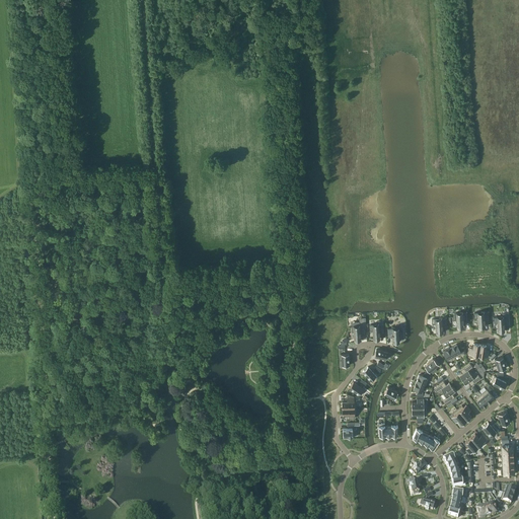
[(467,312),(454,313),(455,318),(456,318),(457,327),(463,326),(463,321),(468,321),(467,312)]
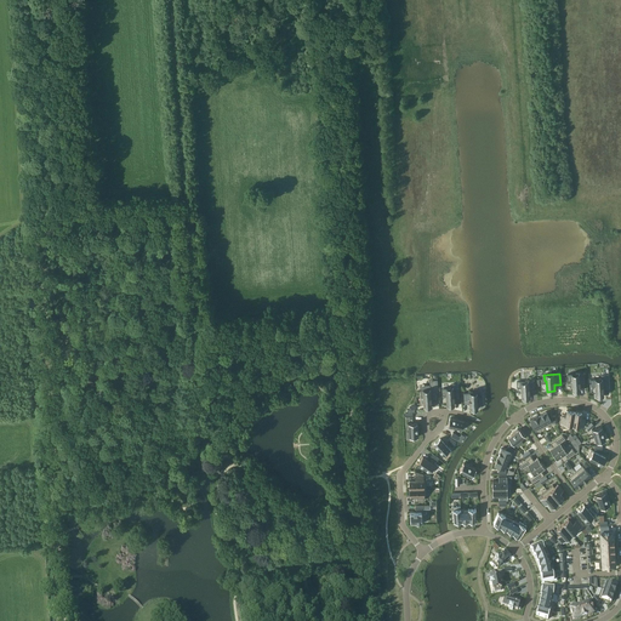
[(585,374),(568,374),(568,381),(571,381),(573,391),(580,391),(580,385),(586,385),(585,374)]
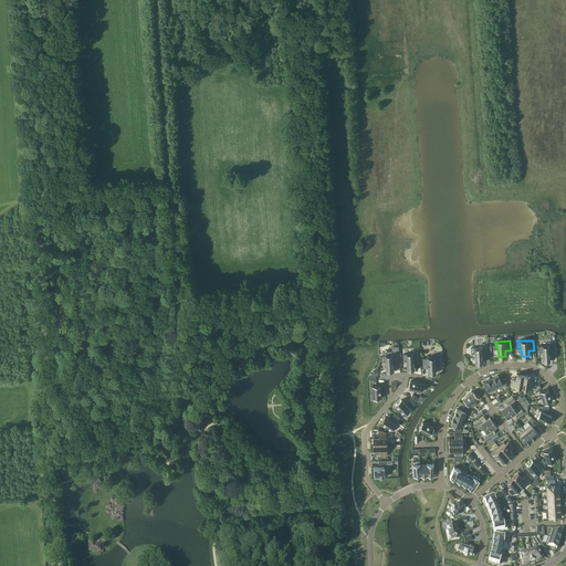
[(547,345),(538,346),(538,352),(543,352),(543,362),(549,360),(549,355),(555,355),(554,342),(547,342),(547,345)]
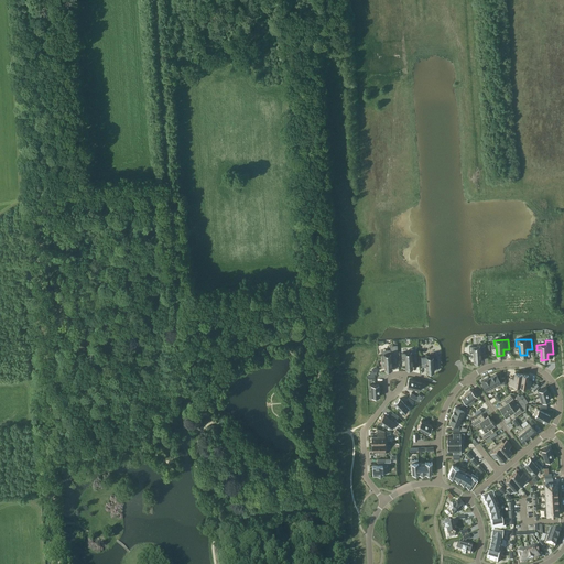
[(391,354),(382,354),(382,360),(384,360),(384,369),(392,369),(391,364),(397,364),(397,356),(398,356),(398,345),(390,345),(391,354)]
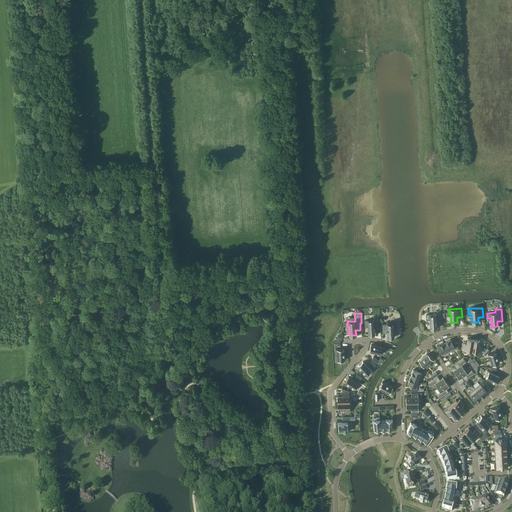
[(435,314),(426,314),(426,320),(430,320),(430,328),(436,328),(436,323),(441,322),(441,313),(435,314)]
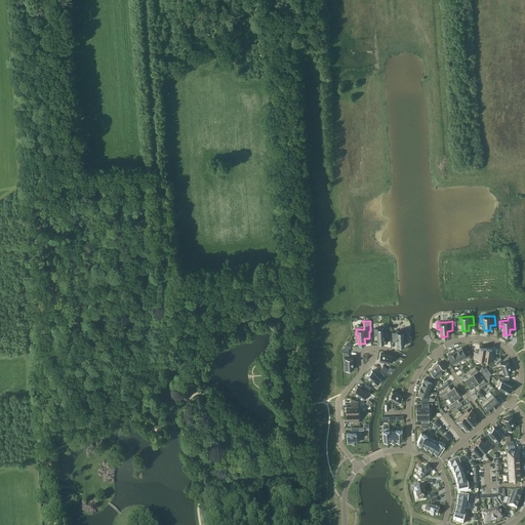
[(382,328),(373,328),(373,334),(377,334),(377,342),(385,342),(384,337),(389,336),(388,324),(382,325),(382,328)]
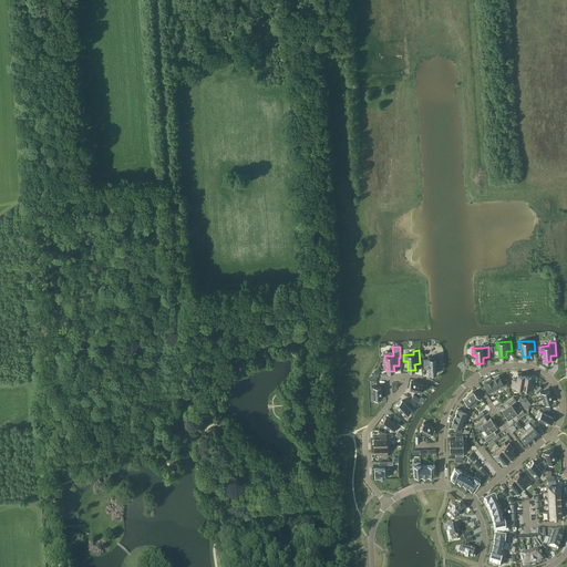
[(429,358),(423,358),(423,369),(430,369),(430,373),(436,373),(436,369),(440,368),(440,362),(436,362),(435,358),(429,358)]
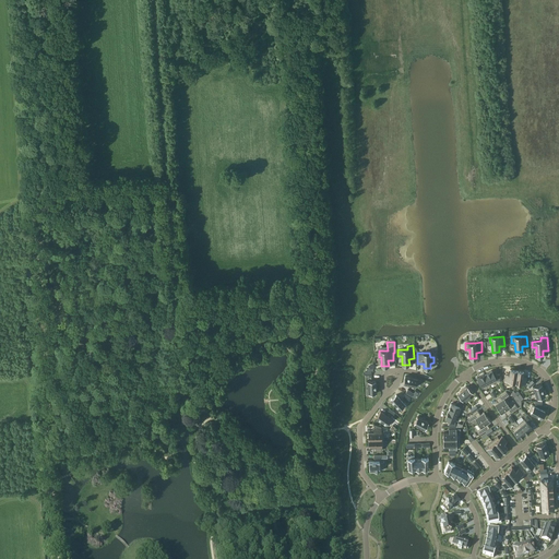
[(506,373),(504,381),(515,383),(516,370),(510,369),(509,375),(506,373)]
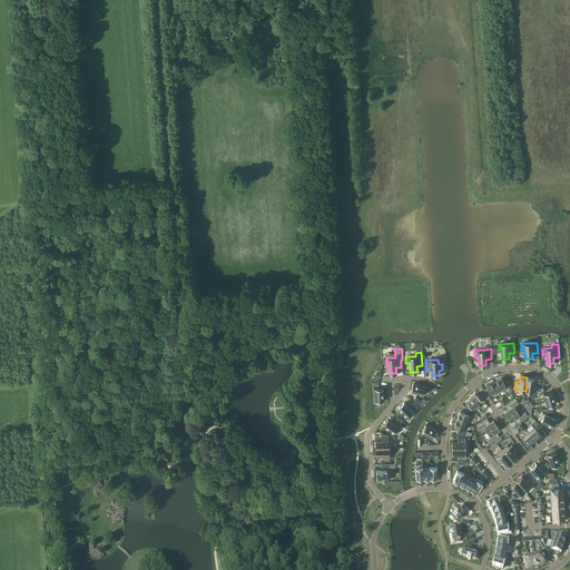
[(501,377),(494,382),(500,392),(507,389),(501,377)]
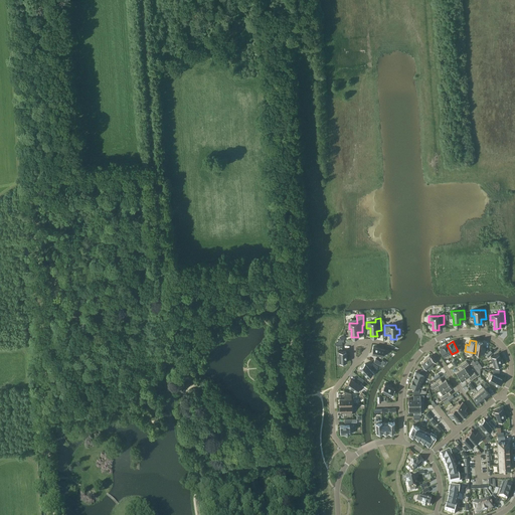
[(476,341),(475,353),(484,354),(485,347),(482,347),(483,342),(476,341)]
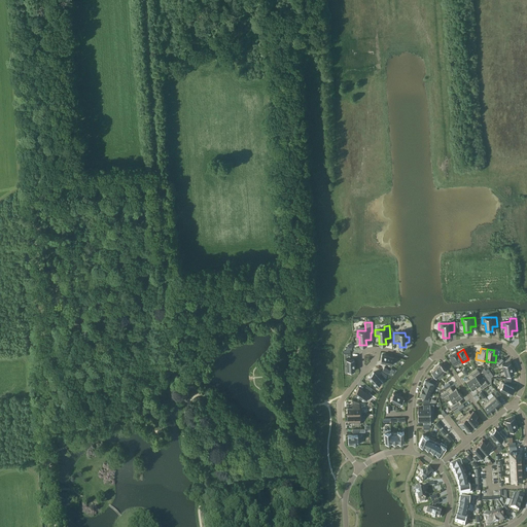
[(457,353),(450,356),(455,366),(462,362),(457,353)]
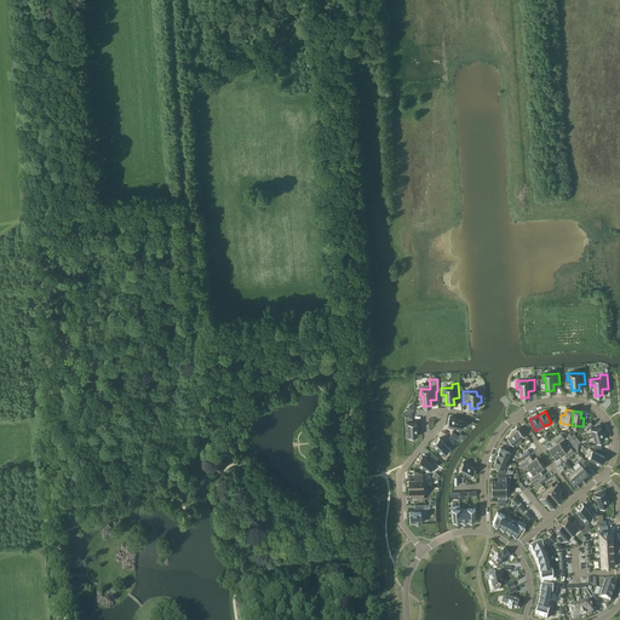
[(449,417),(448,425),(463,429),(465,420),(449,417)]
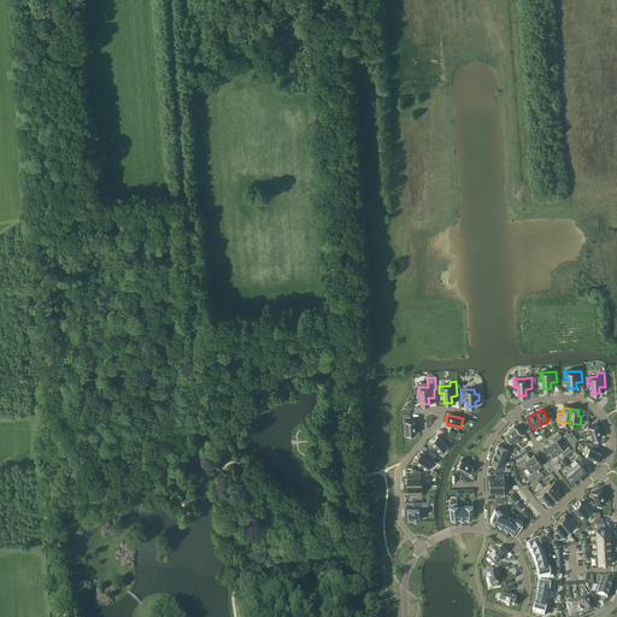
[(415,421),(405,421),(405,427),(406,427),(406,428),(405,428),(405,434),(416,434),(415,433),(416,433),(416,428),(415,428),(415,421)]
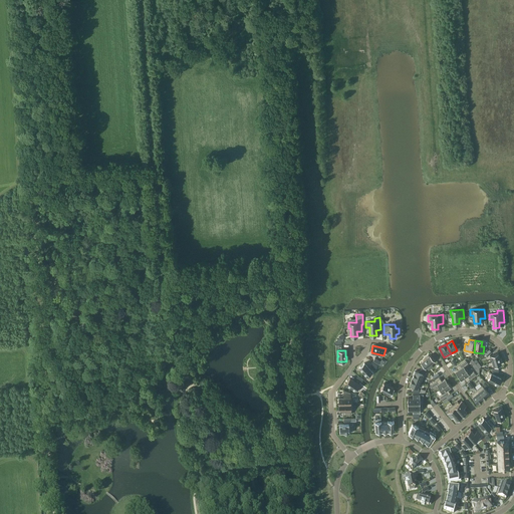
[(498,353),(490,355),(491,360),(492,360),(493,361),(492,361),(493,366),(501,364),(501,363),(502,362),(501,359),(500,359),(498,353)]
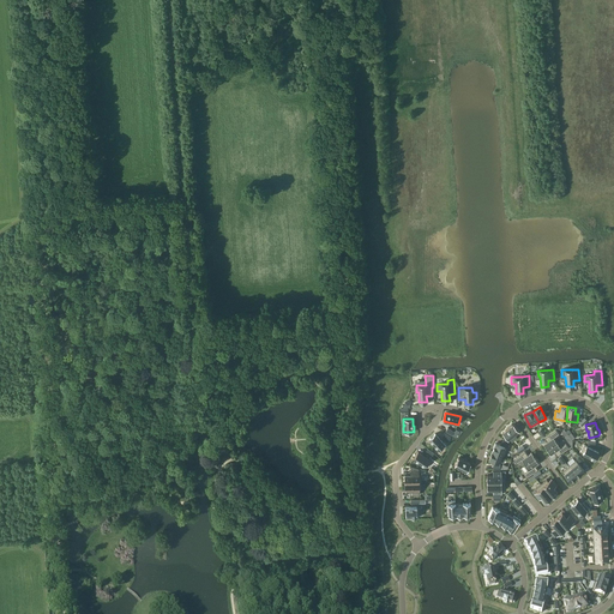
[(509,427),(503,433),(509,439),(518,431),(513,425),(512,425),(511,425),(509,427)]
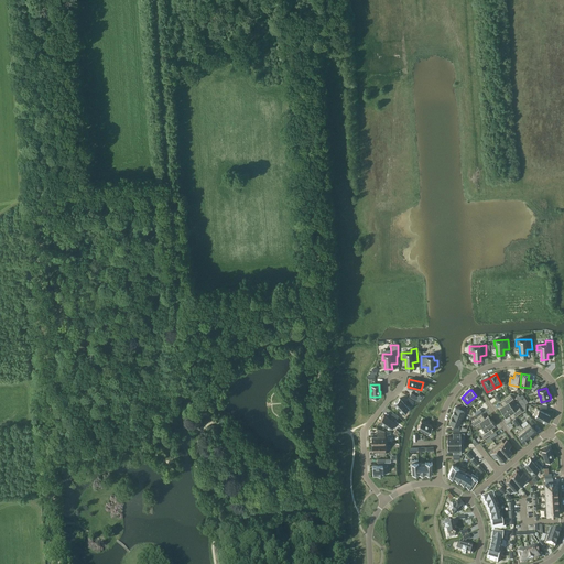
[(502,405),(499,408),(502,413),(513,405),(510,401),(513,399),(511,394),(500,402),(502,405)]
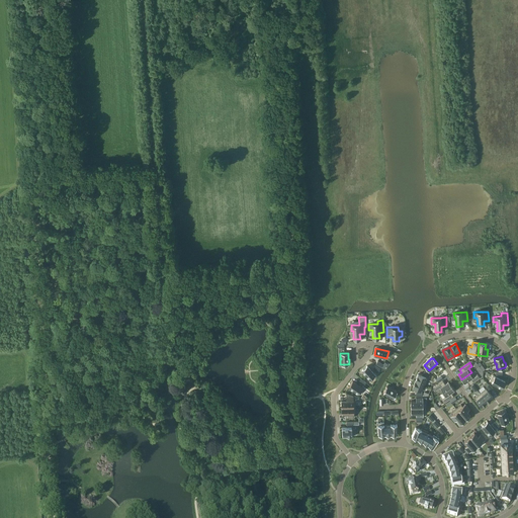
[(367,365),(362,370),(370,380),(371,380),(376,376),(367,365)]
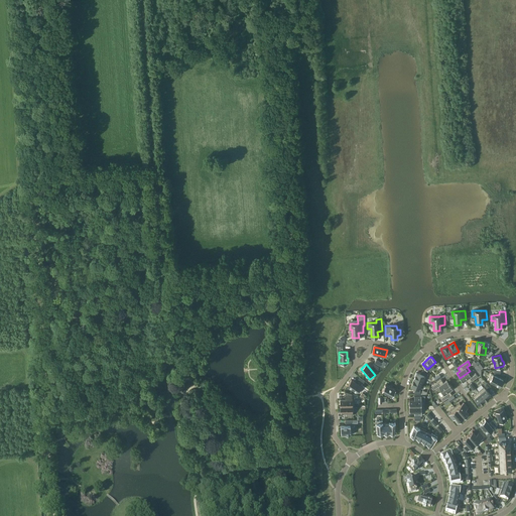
[(470,371),(460,378),(463,382),(466,380),(469,383),(478,377),(476,373),(472,375),(470,371)]
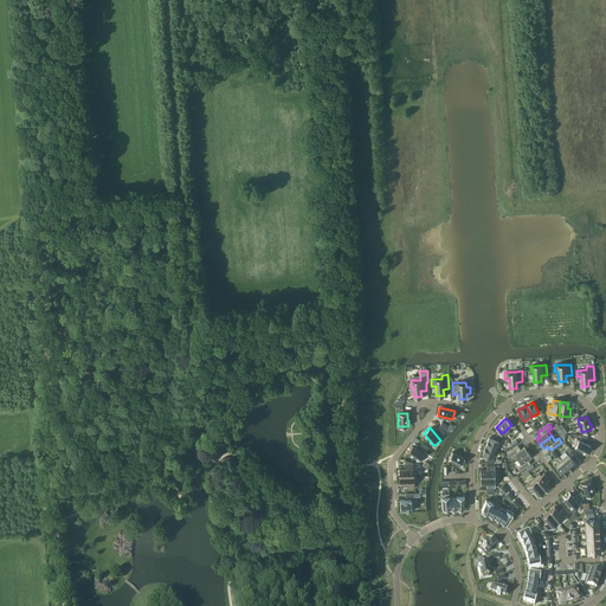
[(489,438),(485,445),(496,450),(498,450),(501,442),(489,438)]
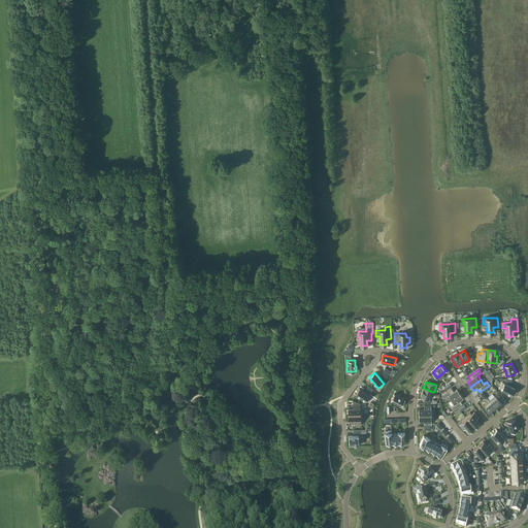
[(502,383),(499,389),(512,395),(515,389),(502,383)]
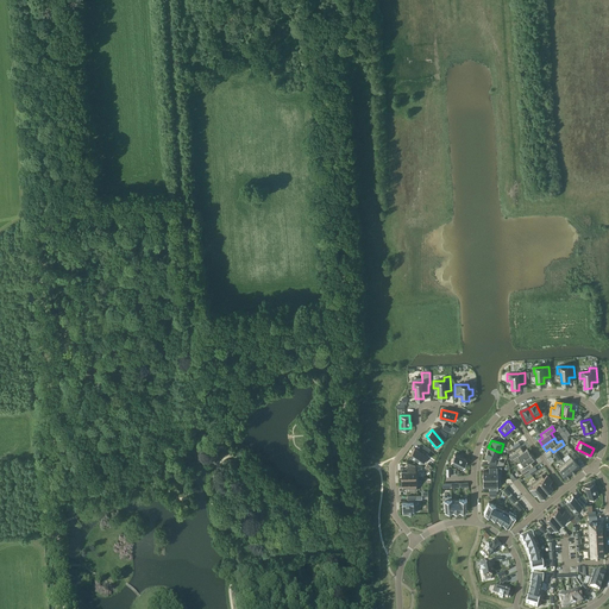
[(414,447),(409,454),(421,463),(424,464),(428,457),(426,456),(414,447)]
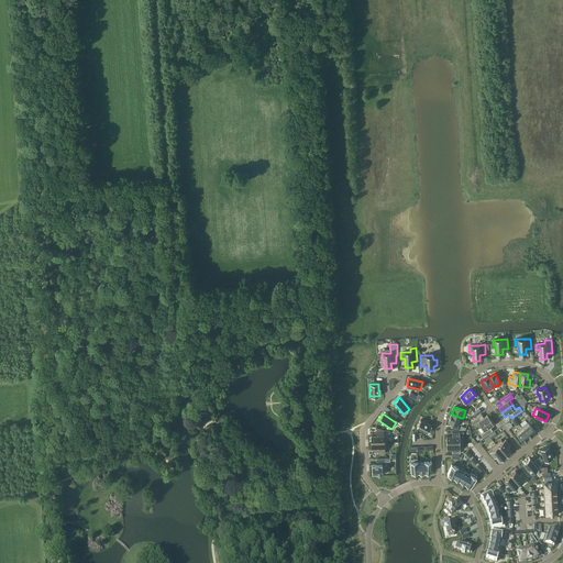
[(451,414),(449,421),(459,426),(461,418),(451,414)]
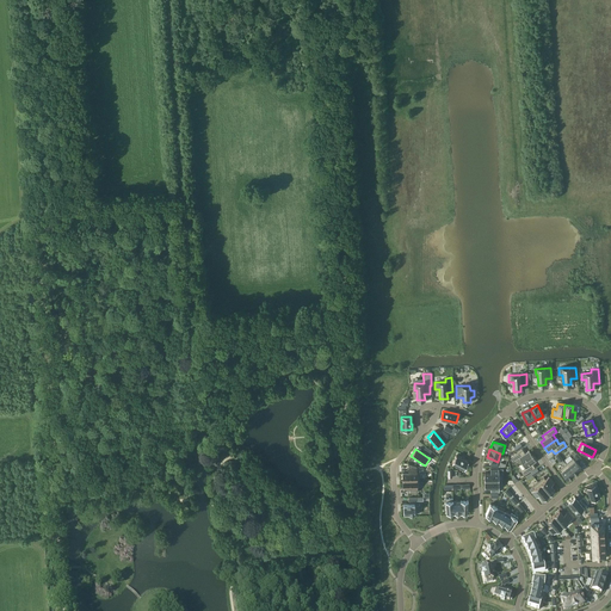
[(523,449),(511,457),(514,462),(518,458),(522,463),(532,456),(529,450),(525,452),(523,449)]
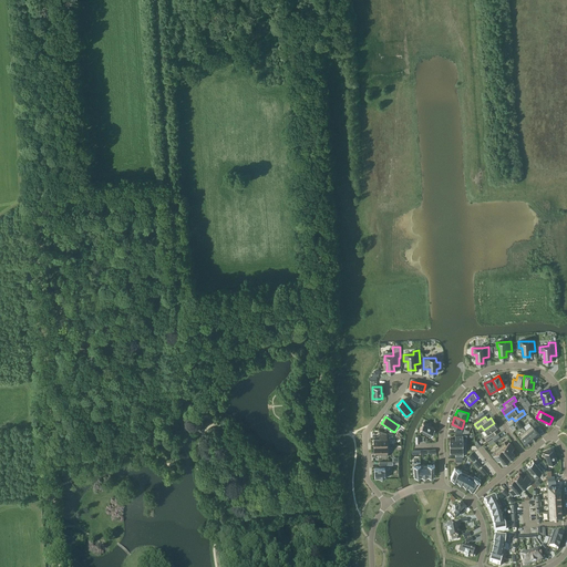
[(423,422),(420,430),(431,435),(434,429),(428,425),(429,424),(425,422),(424,423),(423,422)]
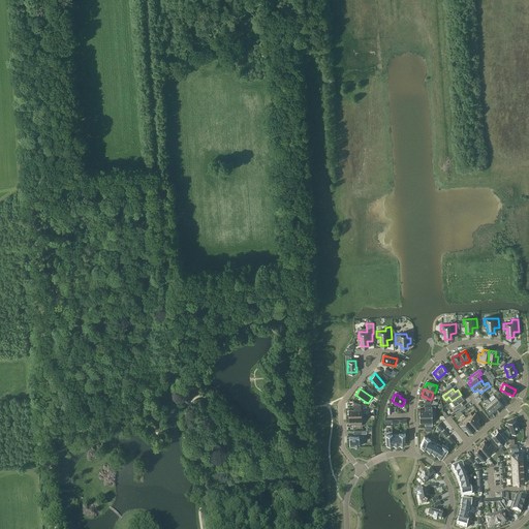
[(455,405),(450,408),(454,411),(464,405),(461,401),(464,399),(461,395),(452,401),(455,405)]
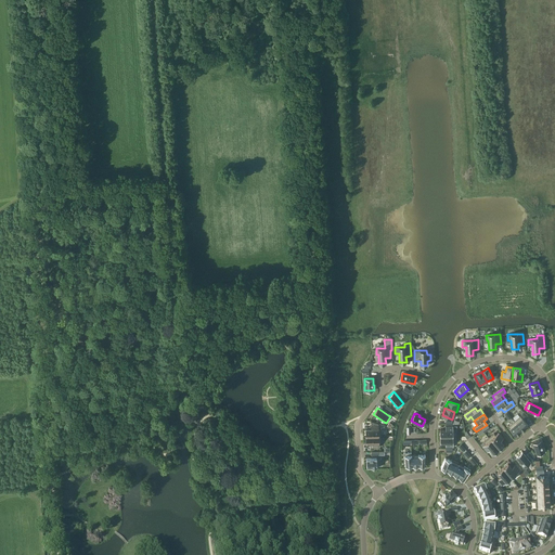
[(520,416),(514,422),(521,430),(528,425),(520,416)]
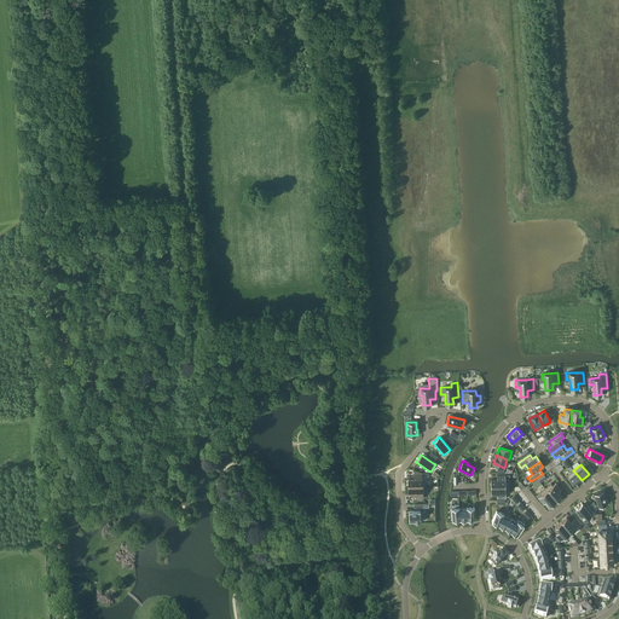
[(573,470),(567,475),(576,486),(582,480),(573,470)]
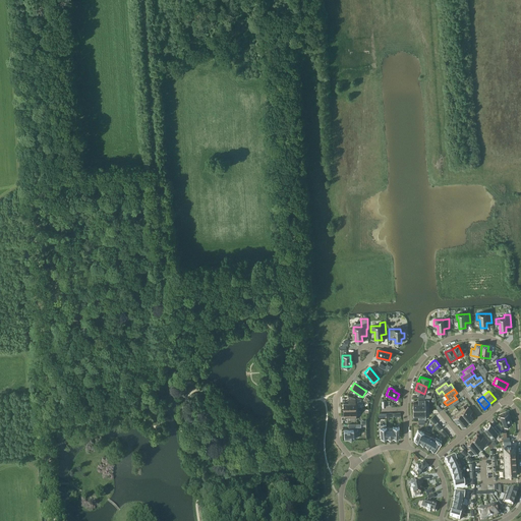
[(348,403),(343,403),(344,410),(358,409),(358,403),(355,403),(355,400),(348,400),(348,403)]
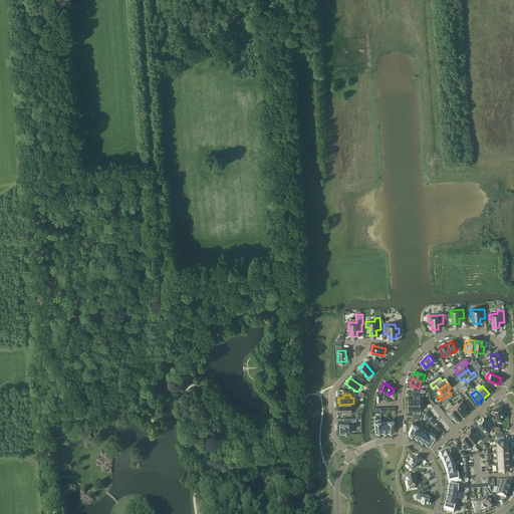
[(413,398),(408,398),(408,405),(420,404),(420,395),(413,395),(413,398)]
